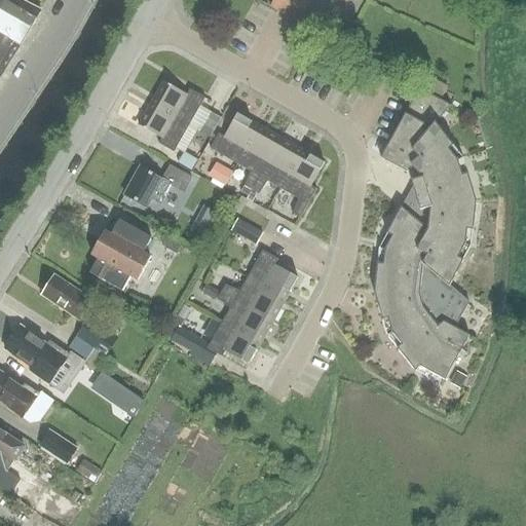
[(0,0),(0,12),(29,29),(40,11),(15,0),(0,0)]
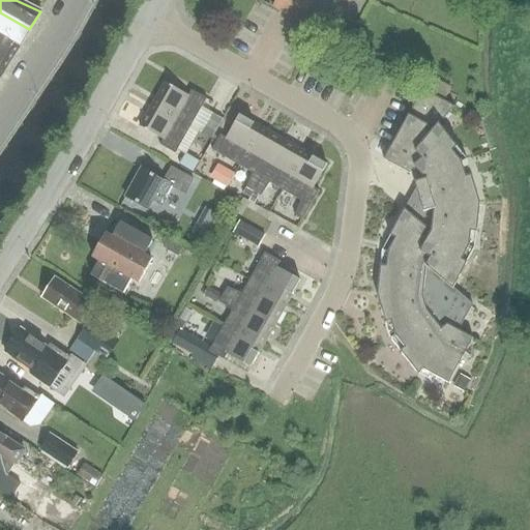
[(300,23),(312,0),(275,0),(272,7),(300,23)]
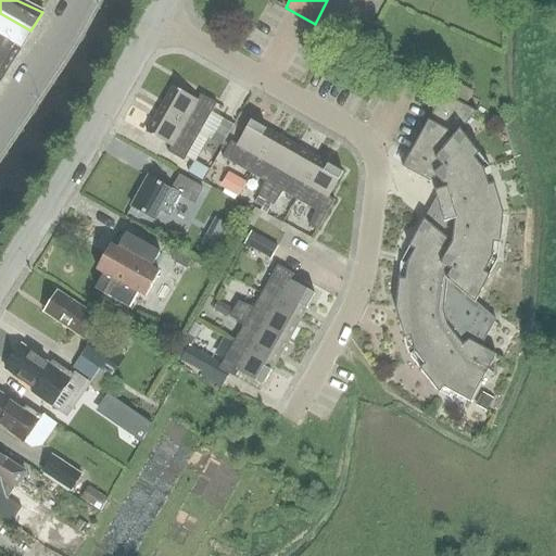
[(0,36),(21,48),(30,30),(0,13),(0,36)]
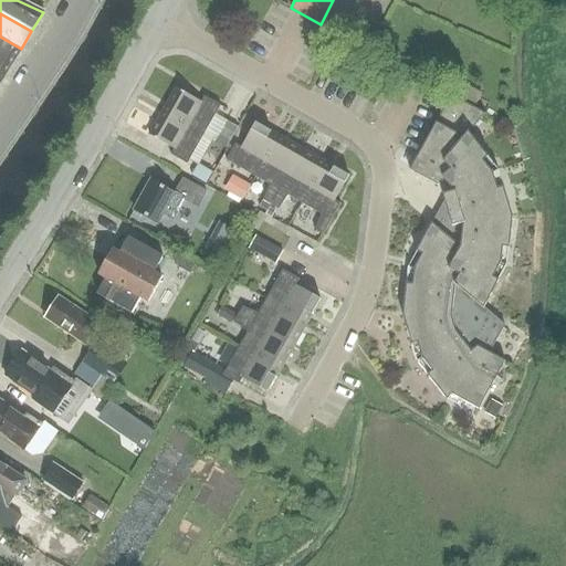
[(0,79),(1,80),(21,49),(0,37),(0,79)]
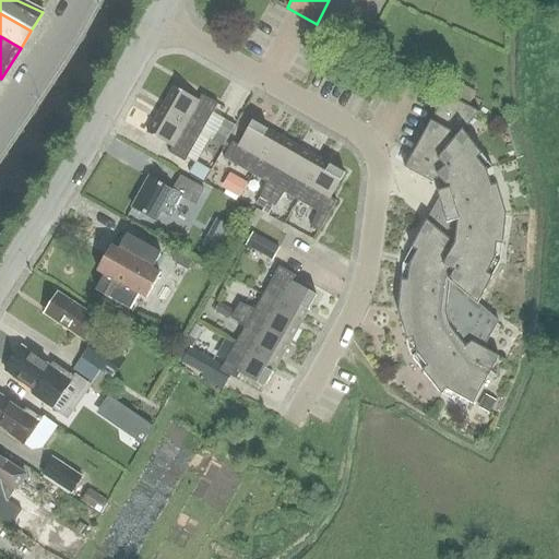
[(326,55),(319,68),(328,72),(334,60),(326,55)]
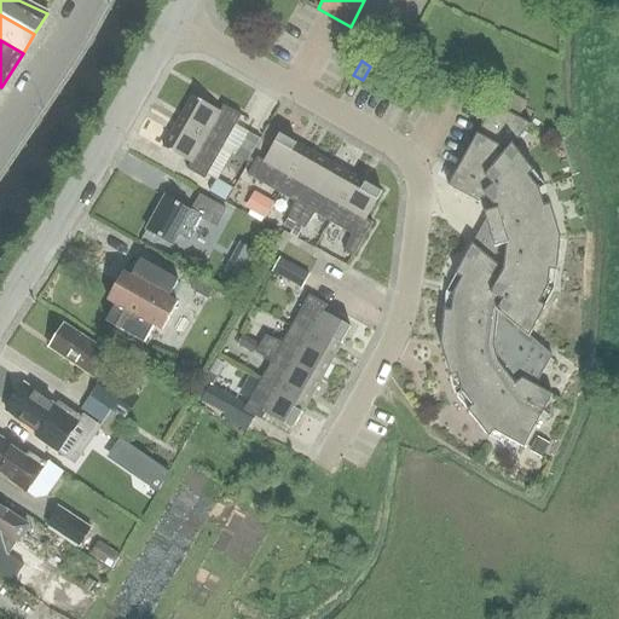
[(497,105),(519,117),(526,103),(503,92),(497,105)]
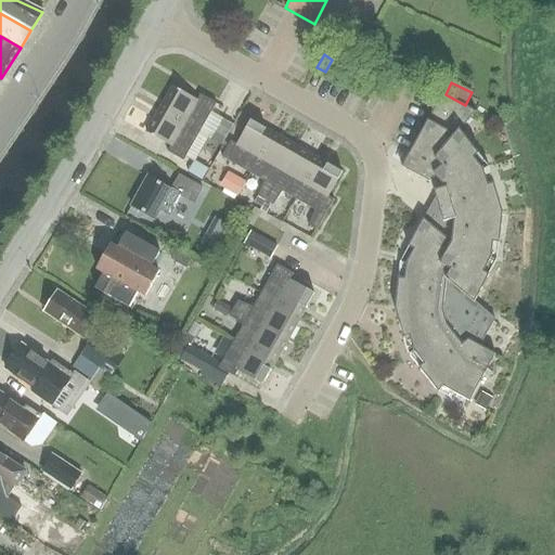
[(158,110),(198,132),(216,103),(199,94),(196,100),(171,87),(158,110)]
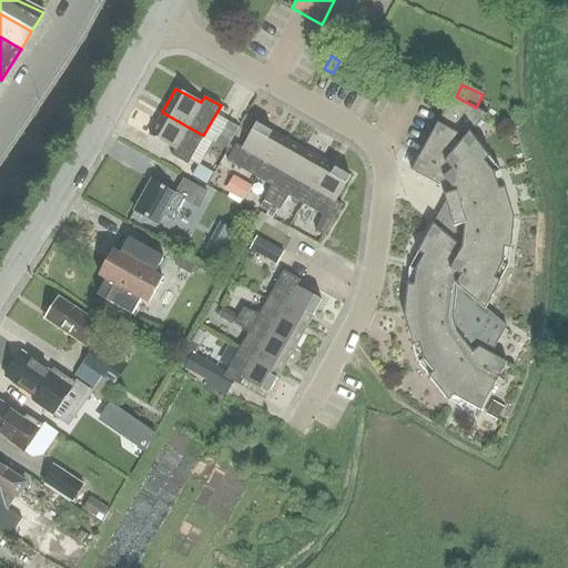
[(492,353),(499,338),(499,322),(498,320),(486,308),(500,281),(495,277),(501,264),(504,249),(508,249),(513,213),(505,188),(499,189),(495,174),(485,162),(489,158),(470,133),(486,114),(452,95),(411,171),(438,186),(446,181),(455,192),(444,195),(453,227),(448,236),(433,223),(417,252),(423,255),(415,269),(414,284),(407,284),(404,315),(413,346),(419,344),(424,358),(434,371),(428,375),(449,401),(454,395),(480,411),(503,371),(501,358),(492,353)]
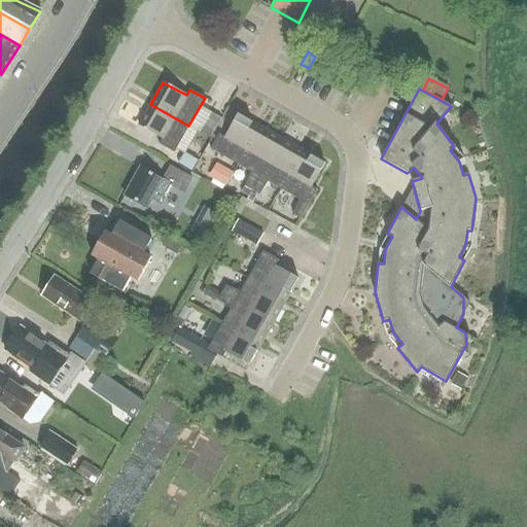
[(173,152),(188,126),(150,104),(138,126),(161,139),(157,144),(173,152)]
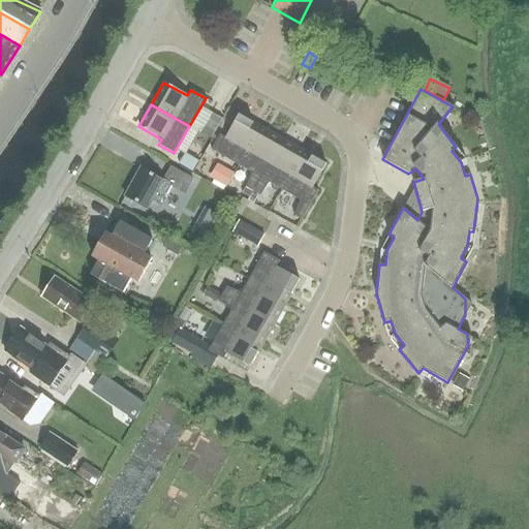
[(221,120),(211,114),(199,132),(211,138),(221,120)]
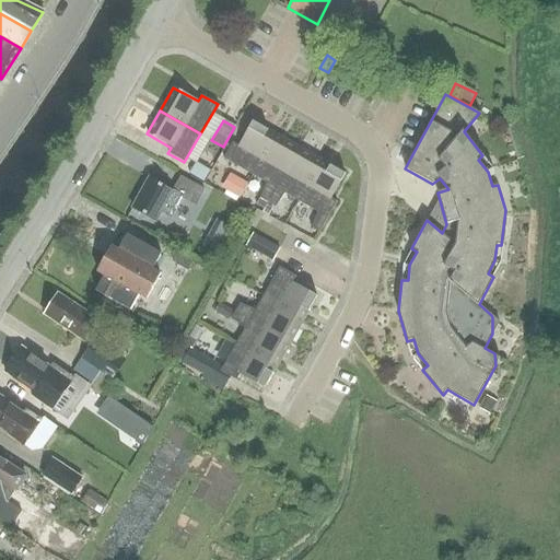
[(223,159),(252,175),(275,135),(252,121),(238,146),(233,142),(223,159)]
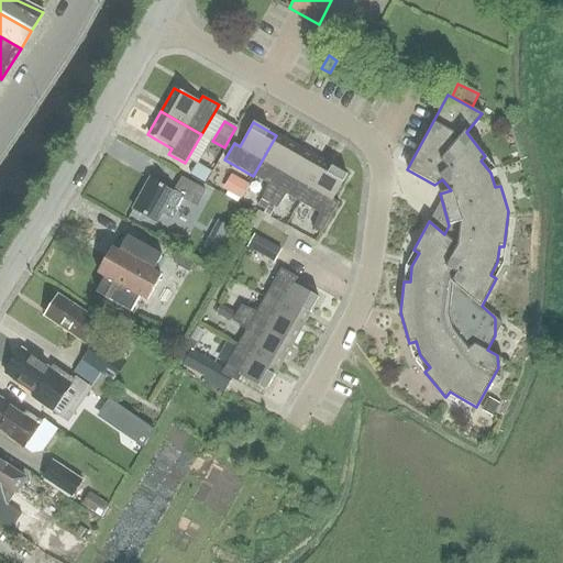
[(276,135),(253,176),(267,184),(261,199),(268,203),(300,148),(276,135)]
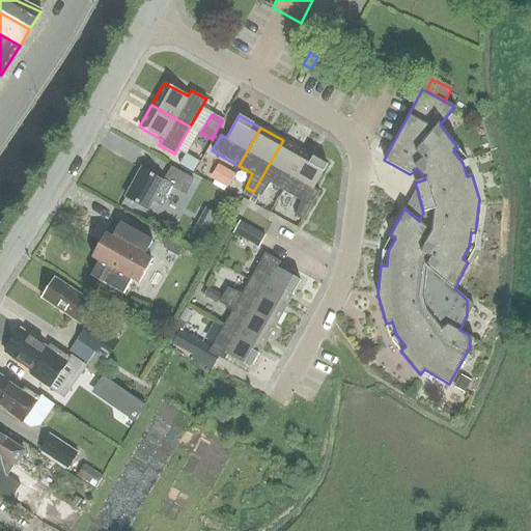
[(283,140),(253,192),(260,196),(270,184),(283,191),(305,152),(283,140)]
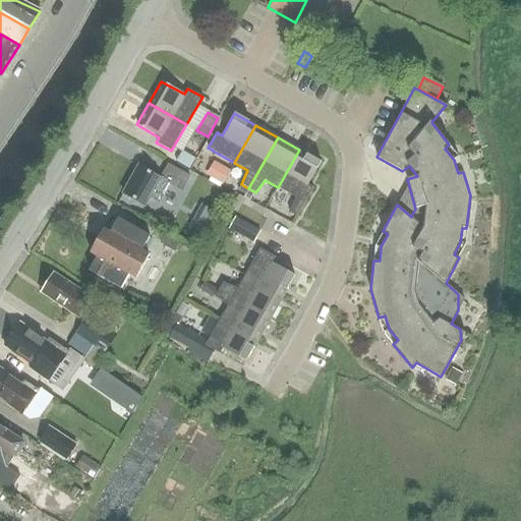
[(299,150),(278,187),(295,197),(289,212),(297,216),(313,187),(308,184),(321,162),(299,150)]
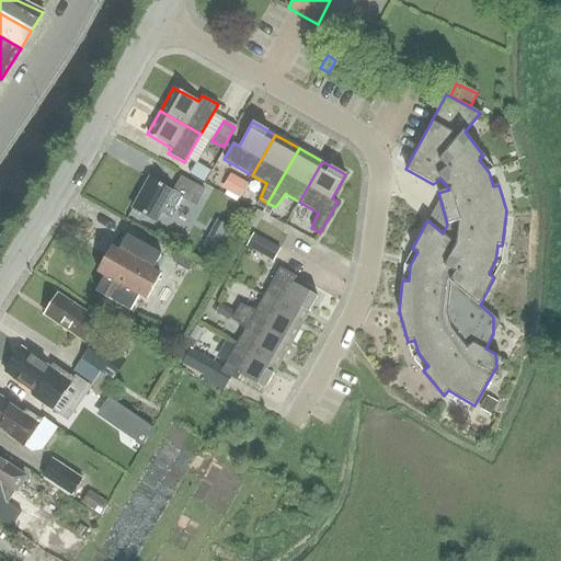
[(239,198),(248,184),(230,174),(221,189),(239,198)]
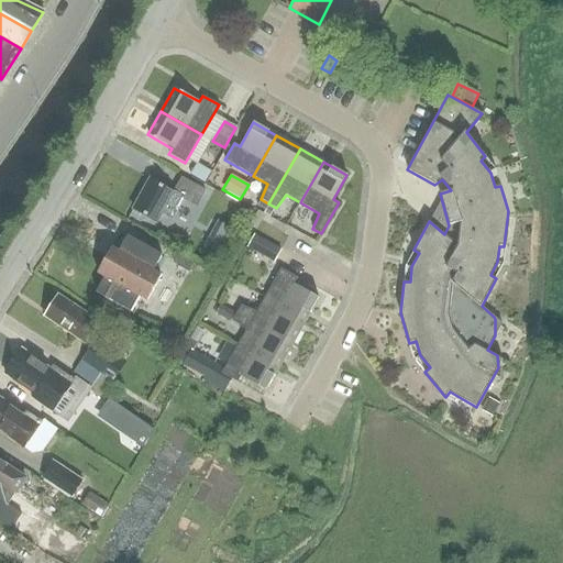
[(172,192),(147,179),(131,209),(155,222),(161,212),(170,218),(180,199),(195,207),(203,191),(180,178),(172,192)]
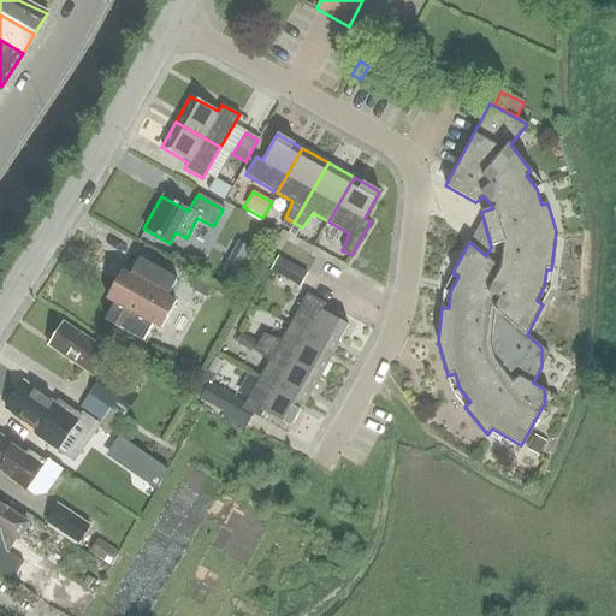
[(160,327),(176,300),(167,295),(177,278),(140,256),(130,274),(123,270),(107,297),(114,302),(105,319),(116,325),(113,329),(130,338),(132,335),(142,339),(152,323),(160,327)]
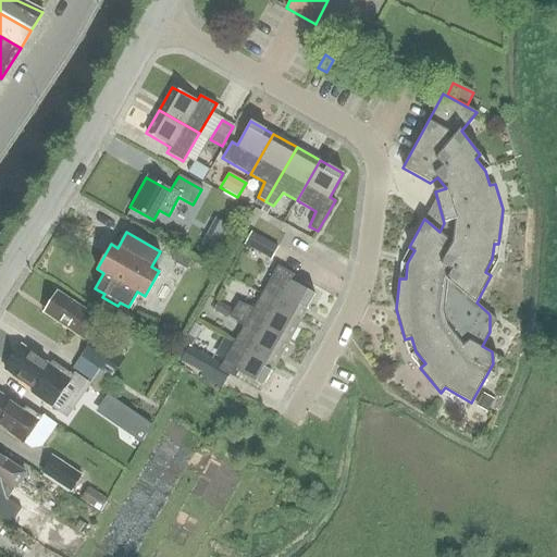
[(271,260),(279,247),(251,232),(244,245),(271,260)]
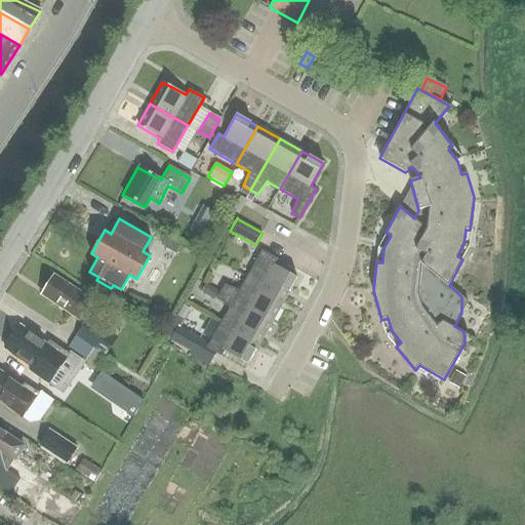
[(261,250),(246,278),(284,300),(297,277),(275,265),(278,258),(261,250)]
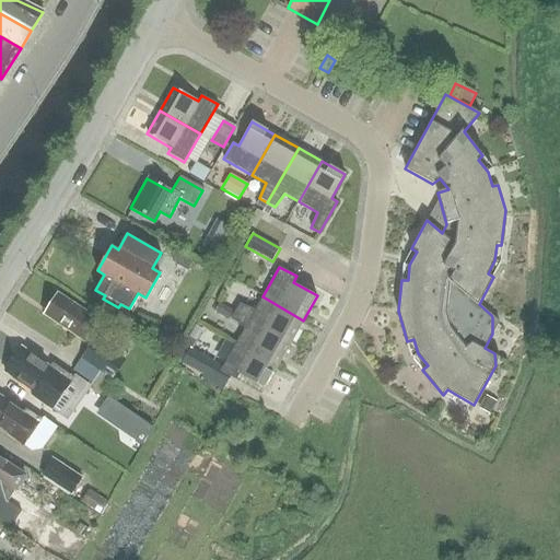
[(83,338),(97,317),(57,292),(44,313),(83,338)]
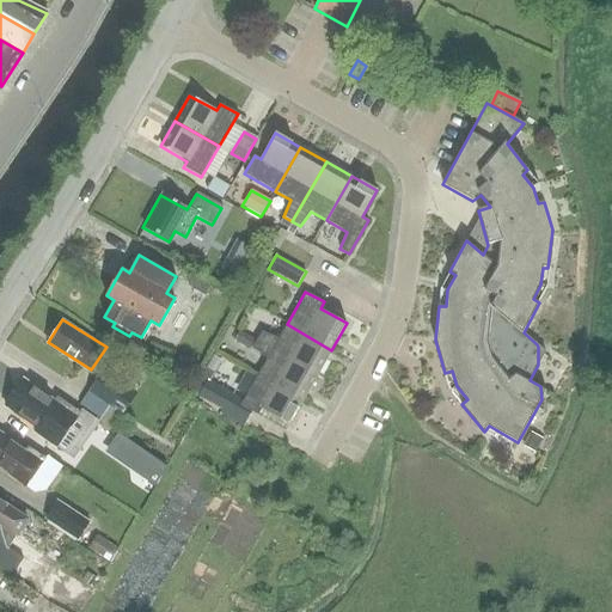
[(262,330),(257,341),(317,374),(331,350),(287,324),(279,338),(262,330)]
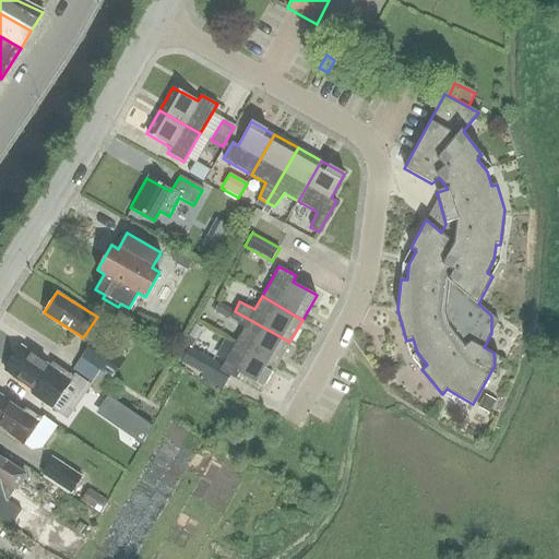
[(289,342),(235,311),(234,311),(218,304),(214,312),(230,321),(233,319),(245,326),(236,342),(277,365),(289,342)]
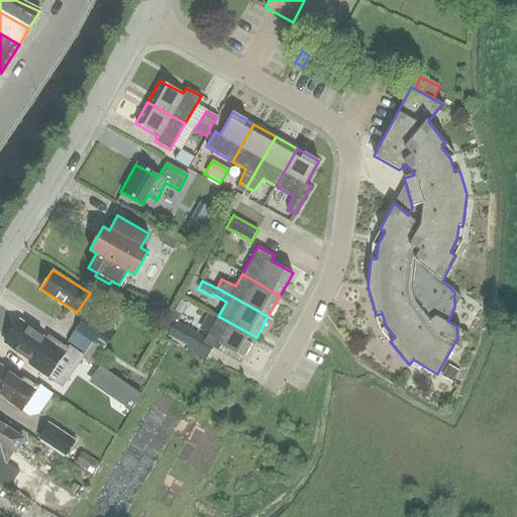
[(88,314),(76,334),(91,343),(103,324),(88,314)]
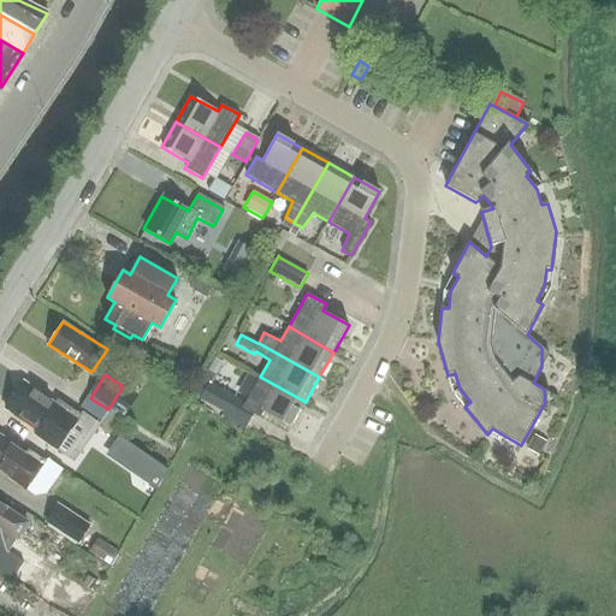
[(260,377),(243,407),(261,418),(265,412),(291,426),(306,402),(260,377)]
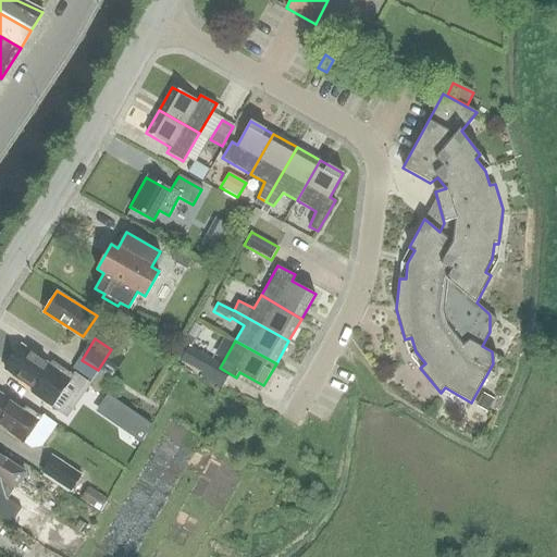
[(7,366),(4,370),(33,390),(31,394),(50,407),(72,376),(52,362),(49,367),(21,346),(13,357),(11,357),(7,363),(7,366)]
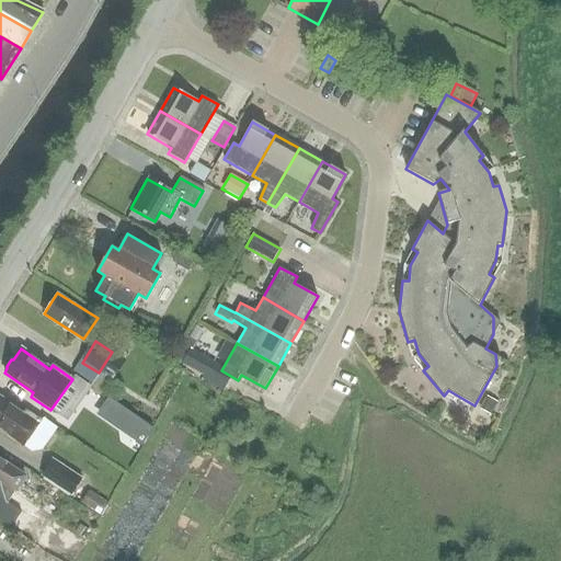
[(214,363),(191,350),(182,365),(205,378),(214,363)]
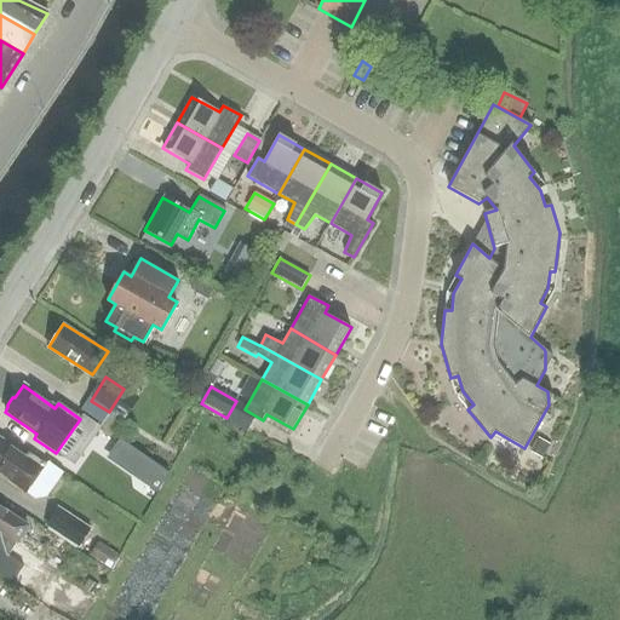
[(27,455),(0,436),(0,471),(27,491),(46,463),(29,451),(27,455)]
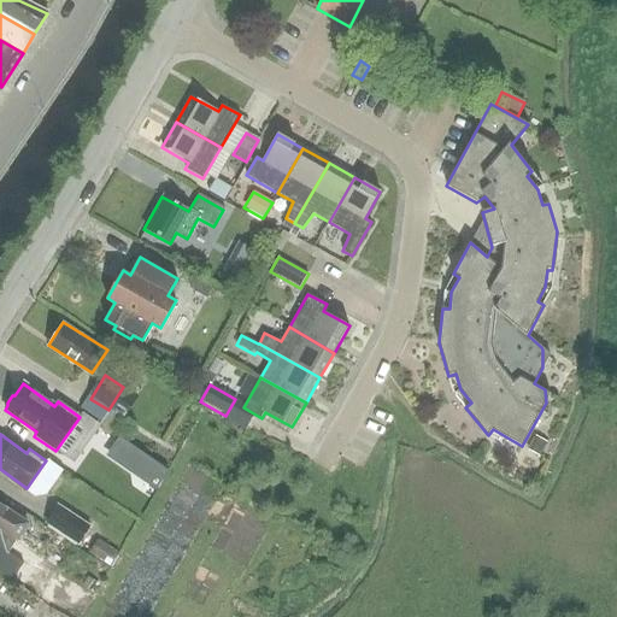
[(0,528),(19,541),(30,526),(0,505),(0,528)]
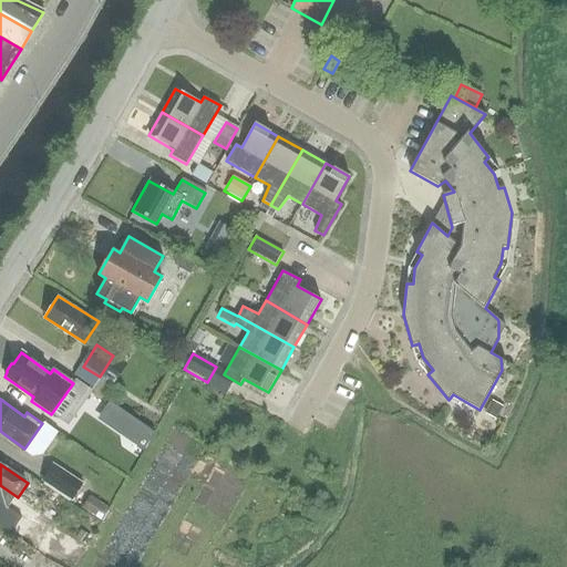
[(42,480),(72,501),(82,485),(52,465),(42,480)]
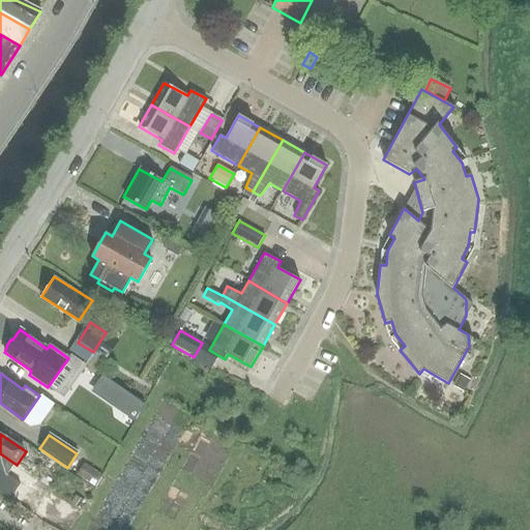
[(208,466),(225,470),(233,442),(216,438),(208,466)]
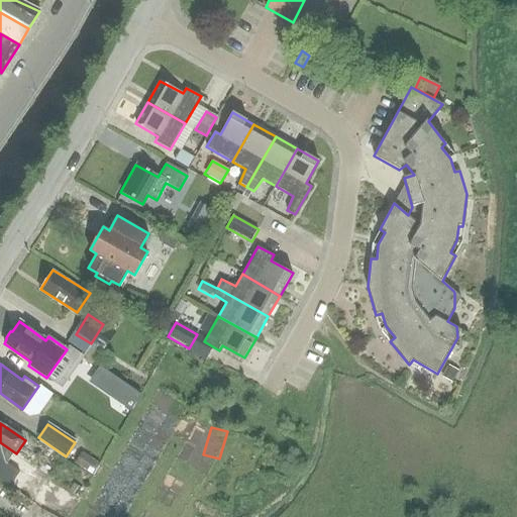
[(0,442),(0,481),(10,487),(19,473),(7,463),(13,453),(15,454),(16,453),(0,442)]
